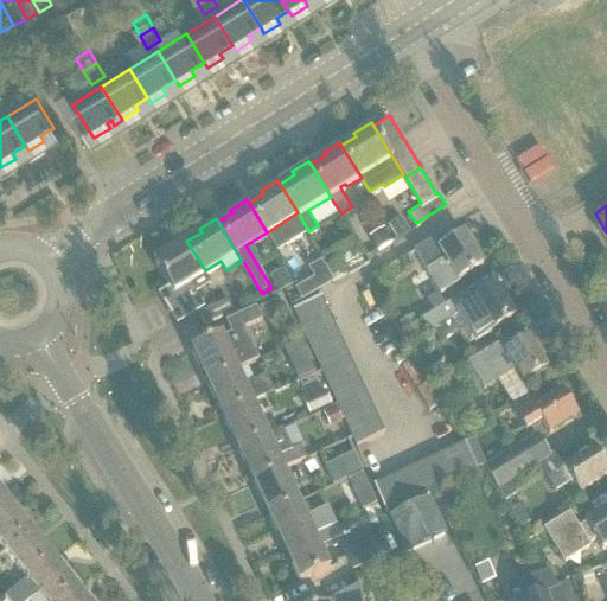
[(439,288),(458,277),(483,262),(464,231),(441,244),(434,232),(413,245),(439,288)]
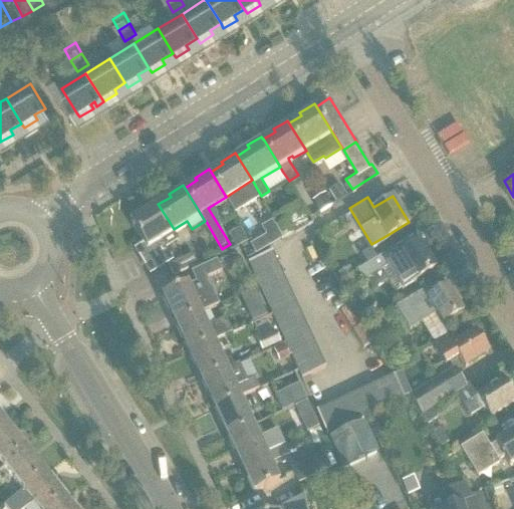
[(174,229),(169,221),(158,204),(146,212),(144,209),(130,218),(143,239),(157,231),(165,244),(178,237),(174,229)]
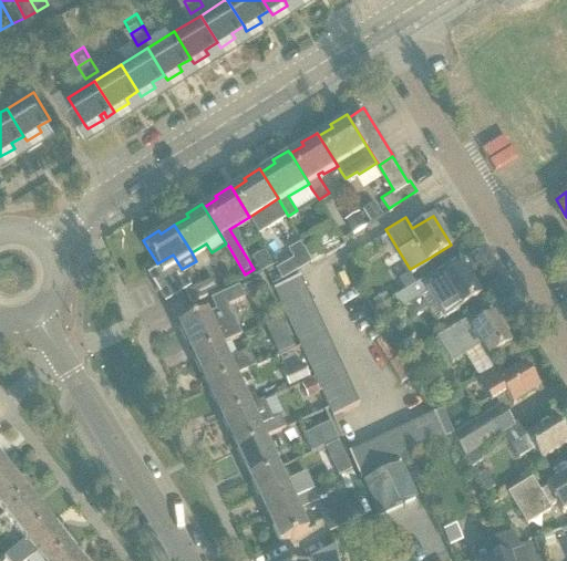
[(306,245),(313,257),(325,250),(318,237),(306,245)]
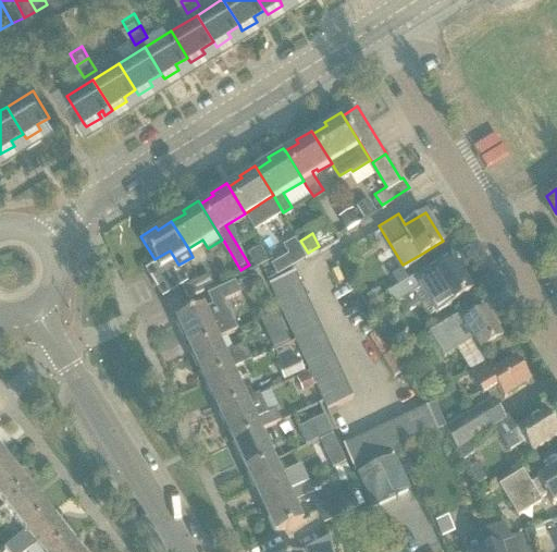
[(276,271),(306,254),(294,235),(282,242),(287,250),(271,260),(276,271)]
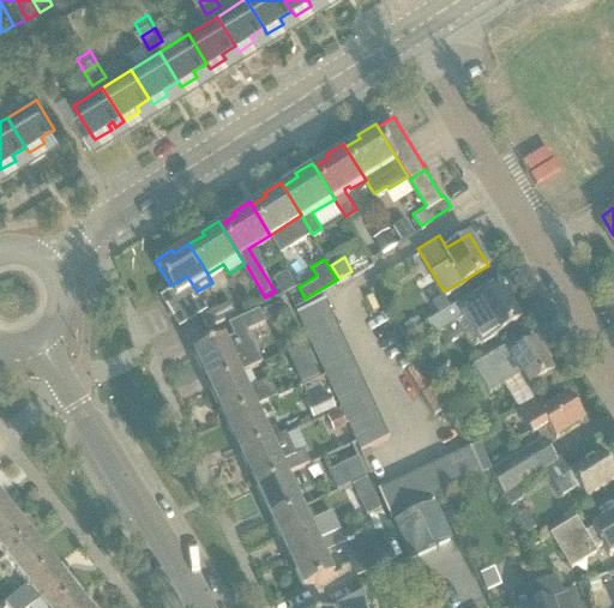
[(187,276),(170,286),(158,293),(160,294),(163,292),(179,319),(204,304),(197,292),(187,276)]
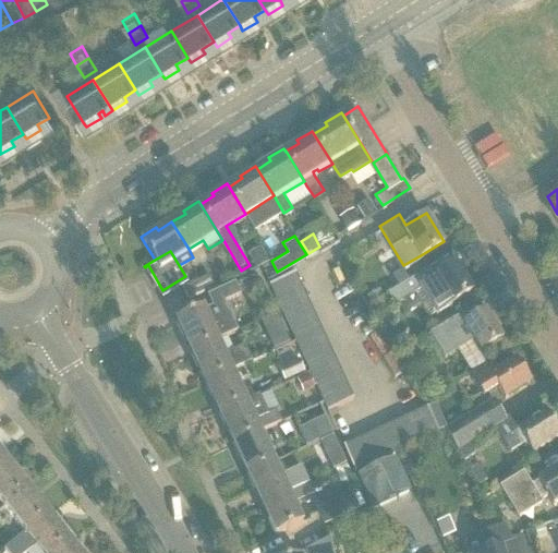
[(451,300),(472,288),(456,261),(435,273),(429,264),(388,289),(396,300),(421,285),(436,310),(451,300)]
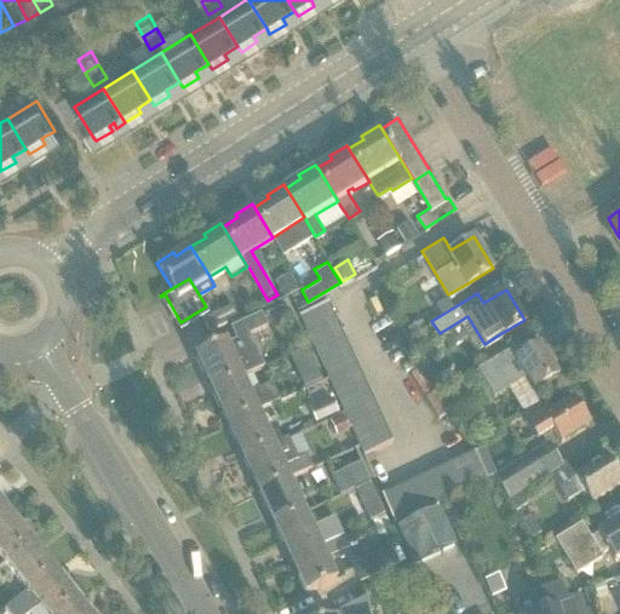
[(332,309),(327,298),(299,311),(304,322),(332,309)]
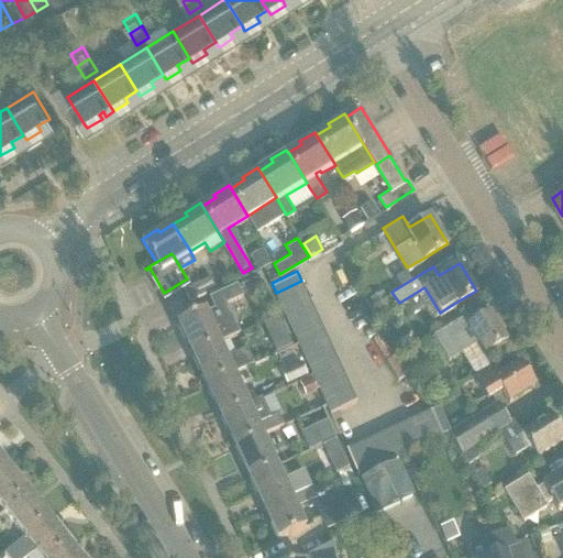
[(189,297),(214,286),(209,274),(185,286),(189,297)]
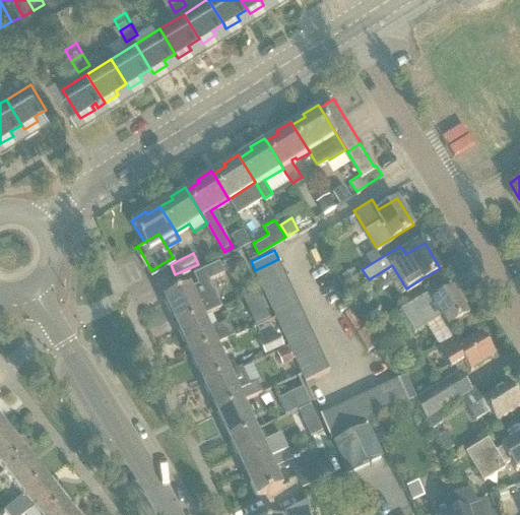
[(255,270),(260,280),(283,269),(278,259),(255,270)]
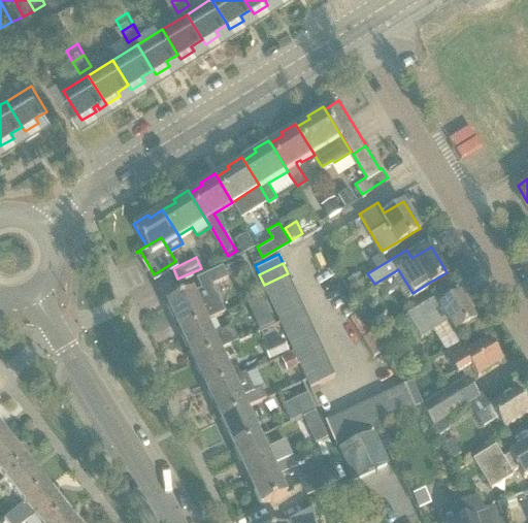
[(179,330),(183,328),(206,318),(206,317),(224,309),(217,294),(213,296),(207,283),(218,278),(212,266),(188,278),(193,288),(166,300),(173,317),(179,330)]
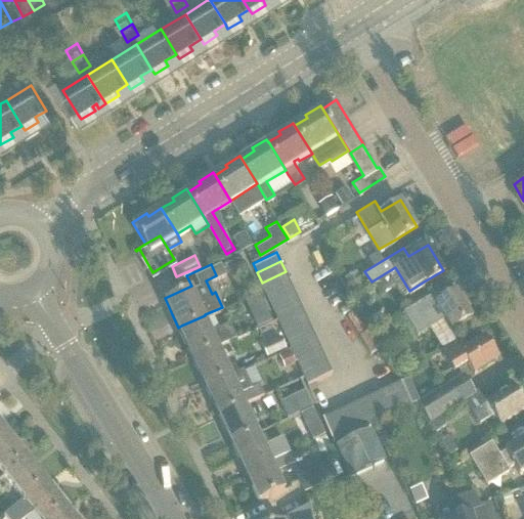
[(344,273),(348,279),(360,271),(357,265),(344,273)]
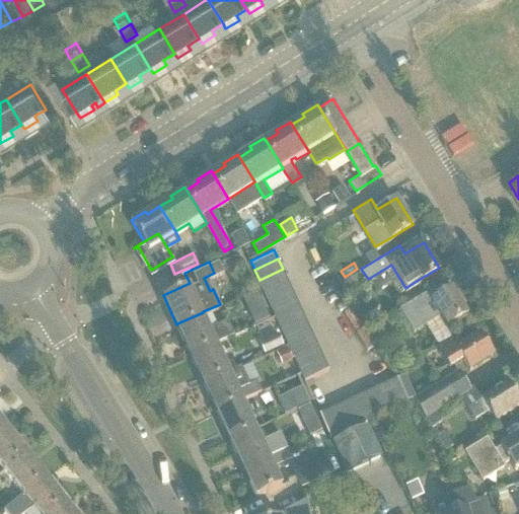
[(264,289),(287,278),(283,269),(260,280),(264,289)]
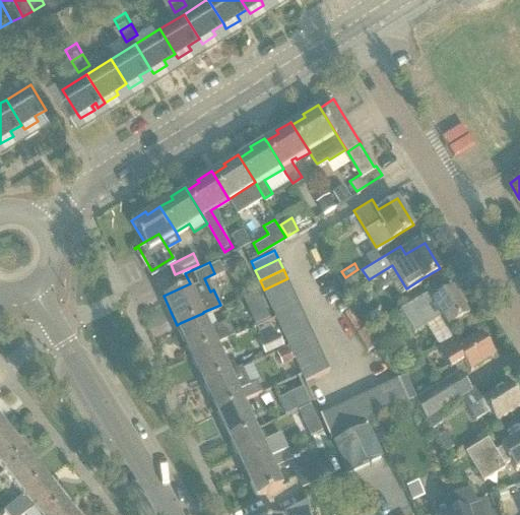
[(264,290),(268,300),(293,288),(287,278),(264,290)]
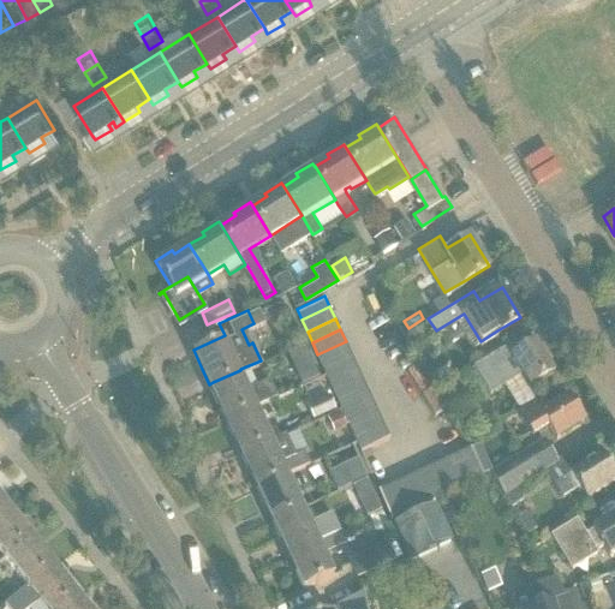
[(531,384),(553,370),(529,329),(473,364),(489,388),(503,380),(512,394),(530,383),(531,384)]
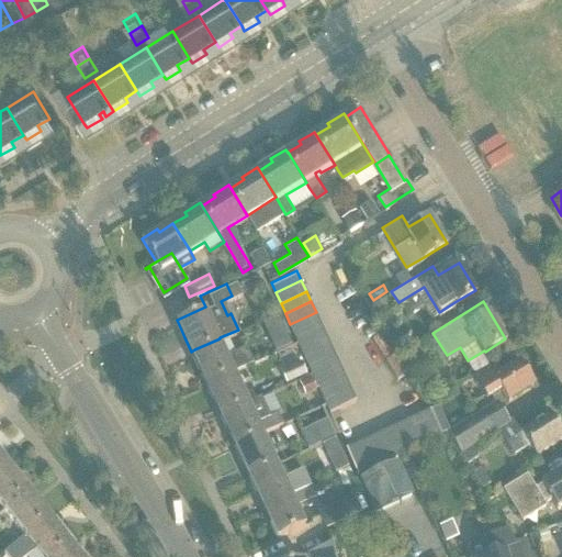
[(295,334),(321,323),(316,312),(290,324),(295,334)]
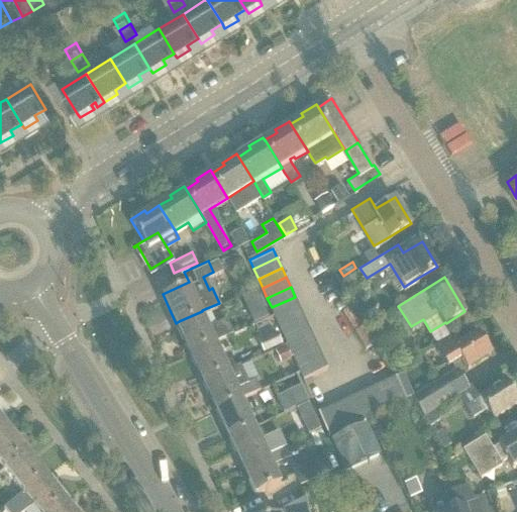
[(272,307),(276,317),(300,306),(295,297),(272,307)]
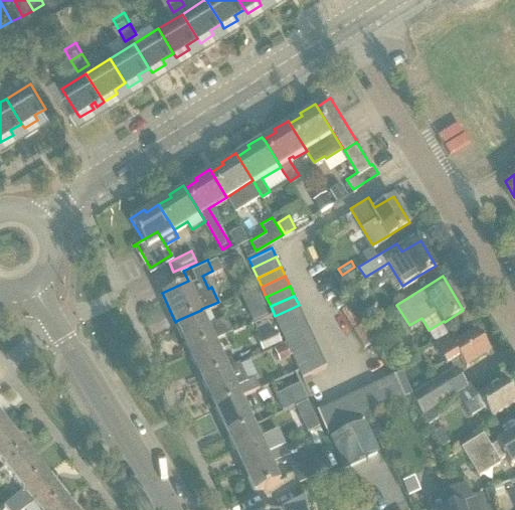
[(341,306),(351,322),(360,317),(350,300),(341,306)]
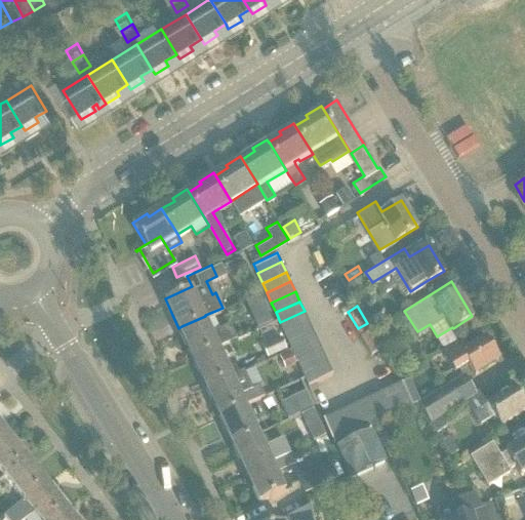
[(280,322),(285,332),(309,321),(305,311),(280,322)]
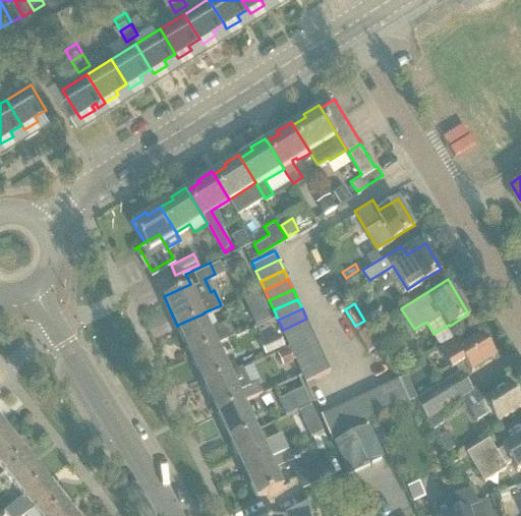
[(210,328),(204,313),(180,324),(177,326),(190,354),(193,352),(193,351),(216,341),(235,333),(229,320),(210,328)]
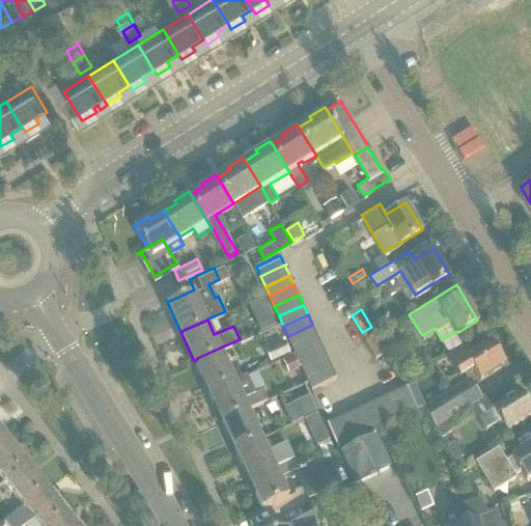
[(292,345),(316,334),(312,325),(288,336),(292,345)]
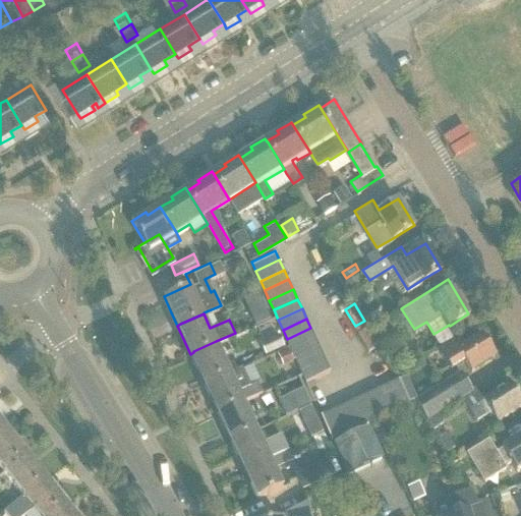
[(378,342),(364,321),(355,326),(368,347),(378,342)]
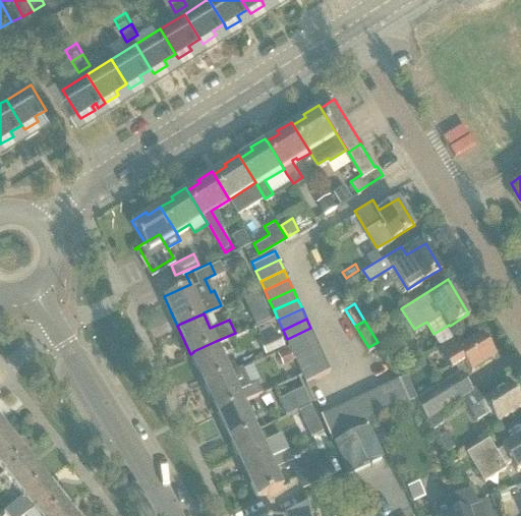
[(287,339),(292,349),(315,338),(310,328),(287,339)]
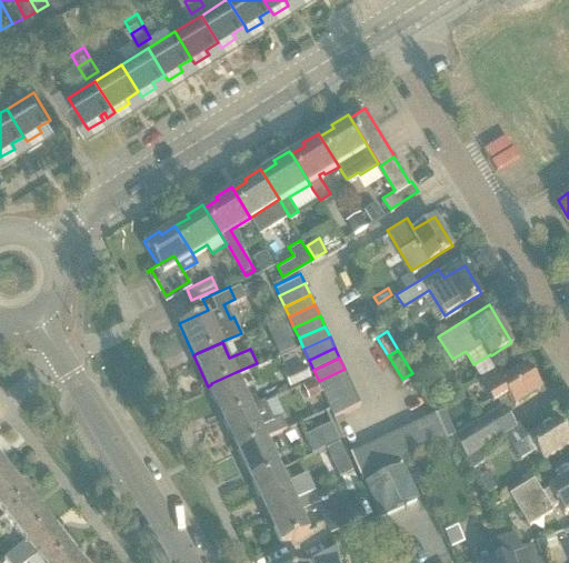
[(283,370),(290,383),(310,374),(303,361),(283,370)]
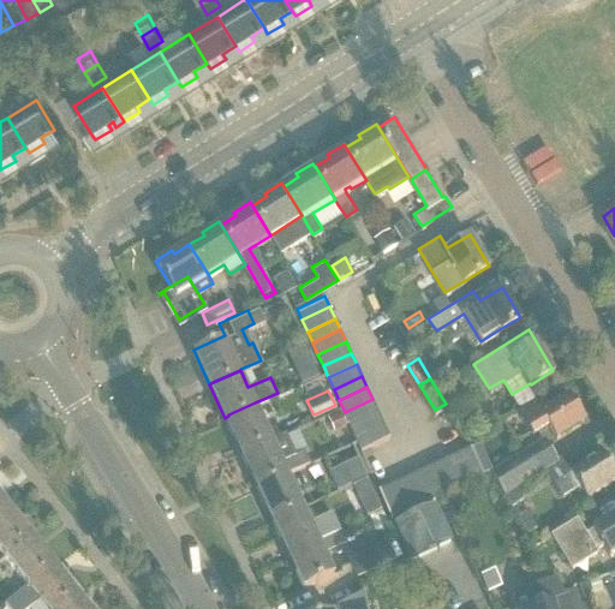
[(583,418),(568,393),(544,407),(538,398),(519,410),(530,429),(547,418),(556,435),(583,418)]
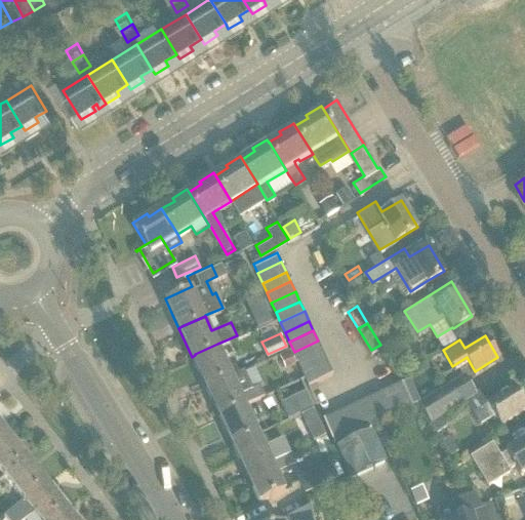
[(298,361),(322,351),(318,341),(294,352),(298,361)]
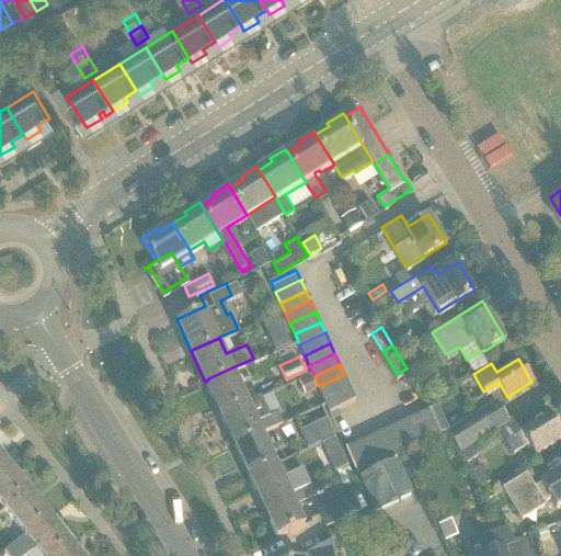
[(213,397),(216,396),(222,410),(248,398),(232,367),(208,378),(208,379),(205,382),(213,397)]
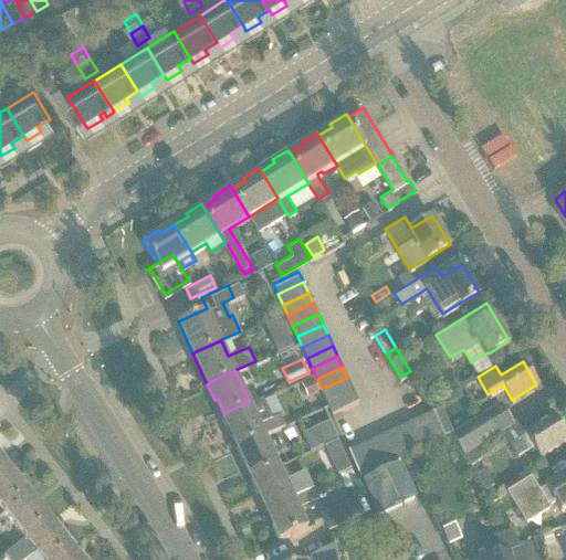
[(322,389),(327,400),(353,388),(347,378),(322,389)]
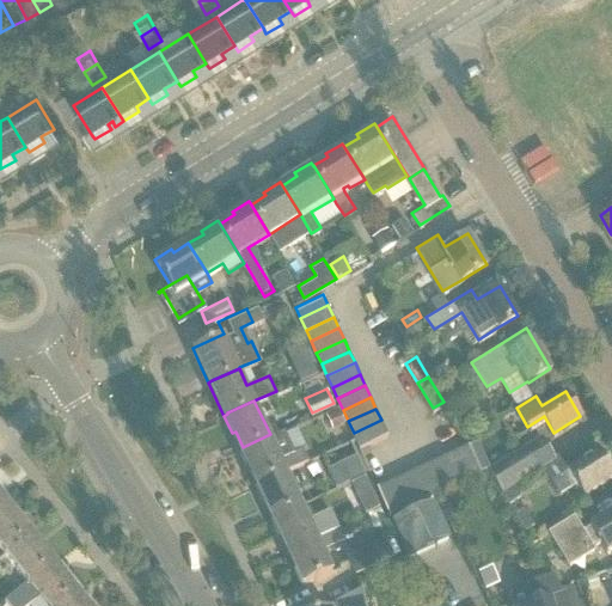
[(354,433),(359,445),(386,432),(381,420),(354,433)]
